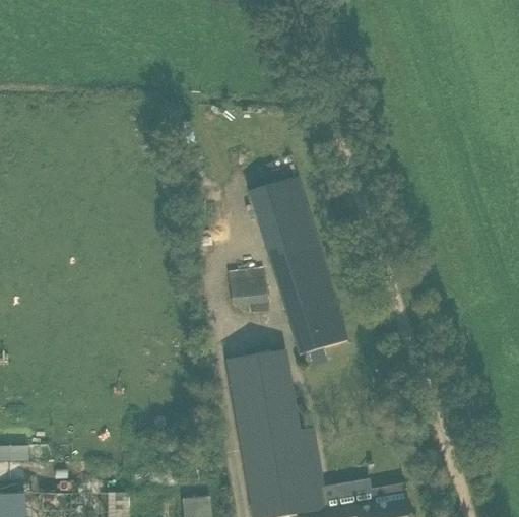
[(267,256),(281,306),(296,353),(342,340),(295,175),(248,189),(267,256)]
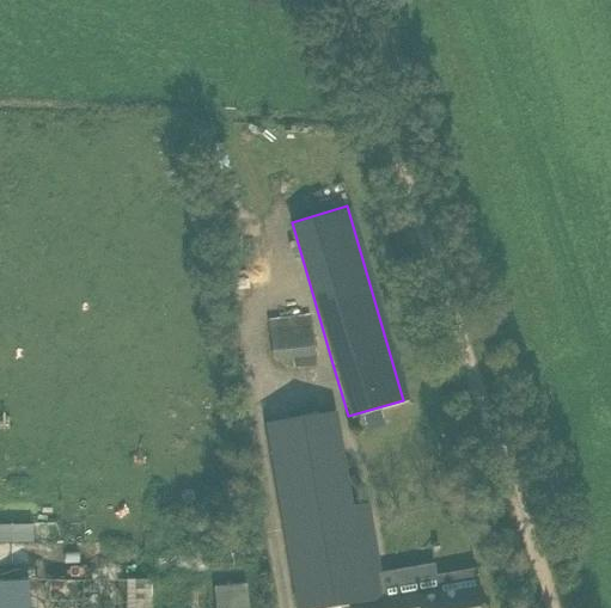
[(267,315),(277,360),(317,350),(307,307),(267,315)]
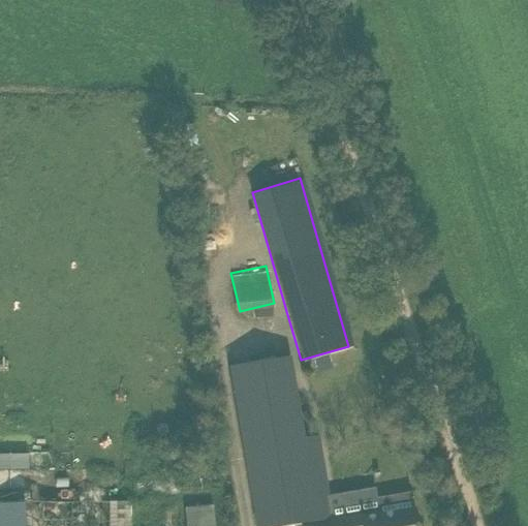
[(255,525),(276,525),(301,522),(301,525),(342,525),(341,516),(331,517),(318,434),(304,436),(289,356),(227,366),(255,525)]
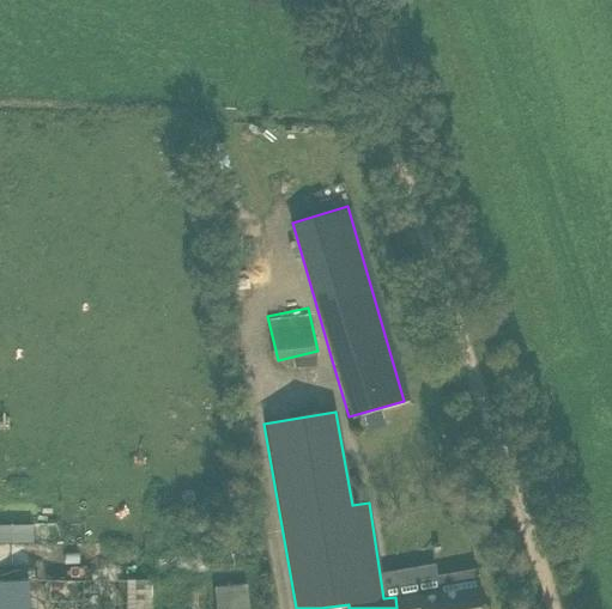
[(34,521),(0,522),(0,541),(35,540),(34,521)]
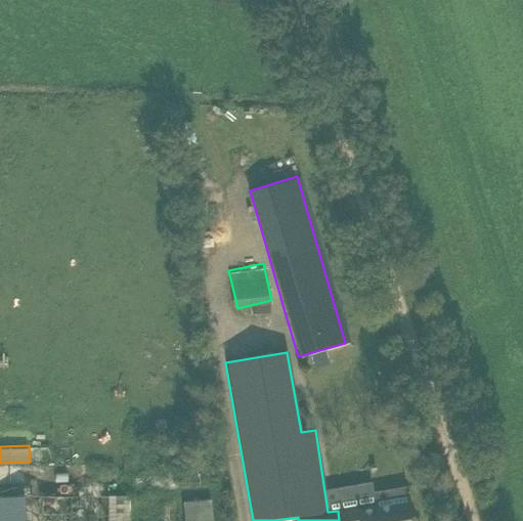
[(374,504),(339,510),(340,518),(341,520),(411,520),(411,517),(409,503),(407,503),(405,485),(373,490),(371,491),(374,504)]
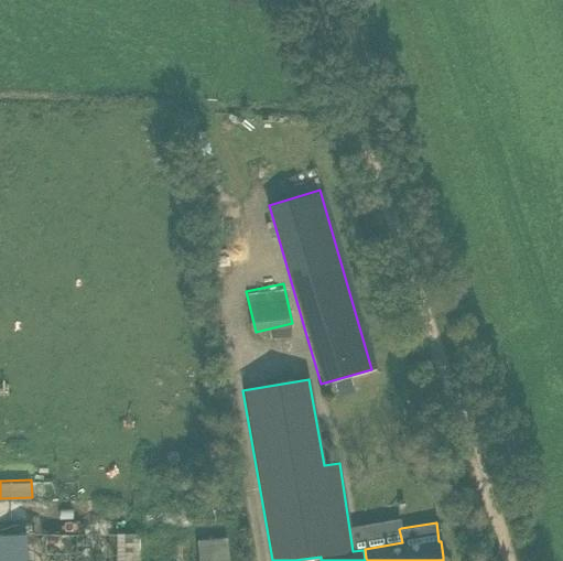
[(104,560),(116,560),(117,531),(106,531),(104,560)]
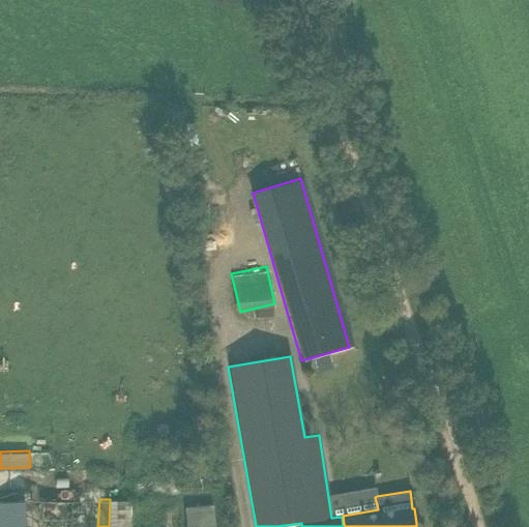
[(0,526),(28,526),(29,501),(0,500),(0,526)]
